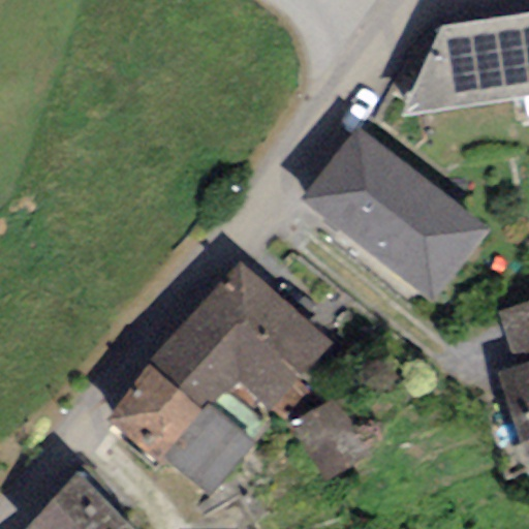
[(528,97),(528,13),(439,28),(400,118),(528,97)]
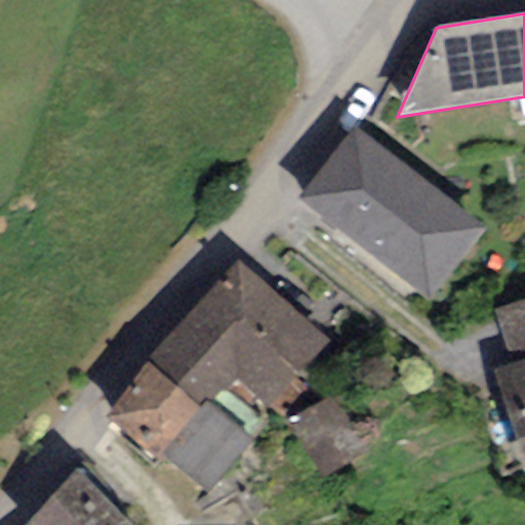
[(488,231),(356,128),(298,201),(432,305),(488,231)]
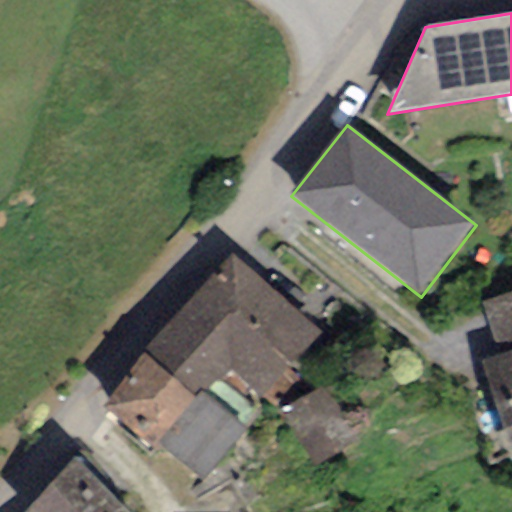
[(320,333),(232,254),(144,352),(198,400),(204,393),(226,368),(262,399),(320,333)]
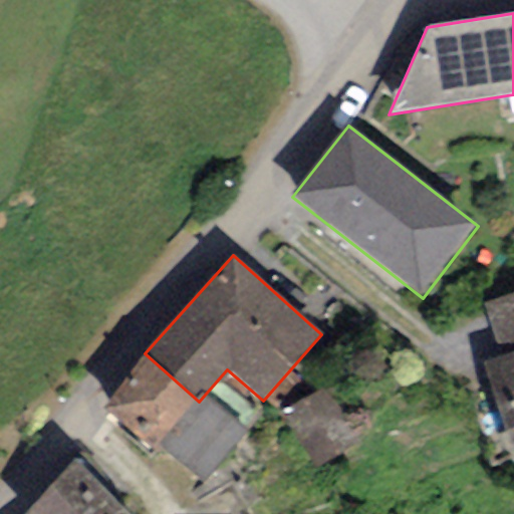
[(513,294),(482,304),(499,358),(513,353),(513,294)]
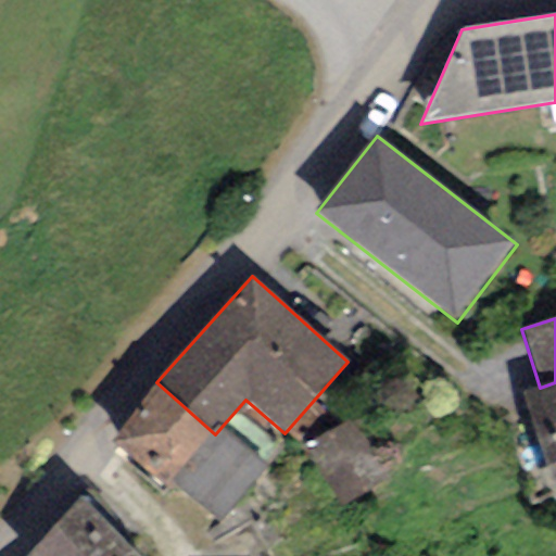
[(215,434),(156,382),(110,440),(165,490),(171,483),(215,434)]
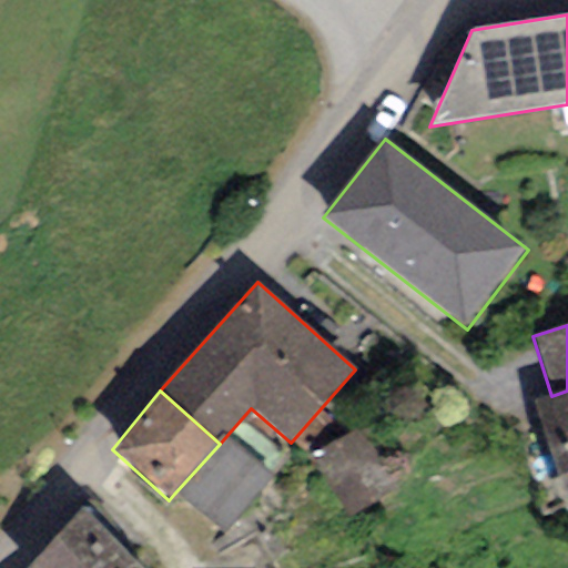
[(535,402),(567,500),(567,391),(551,396),(535,402)]
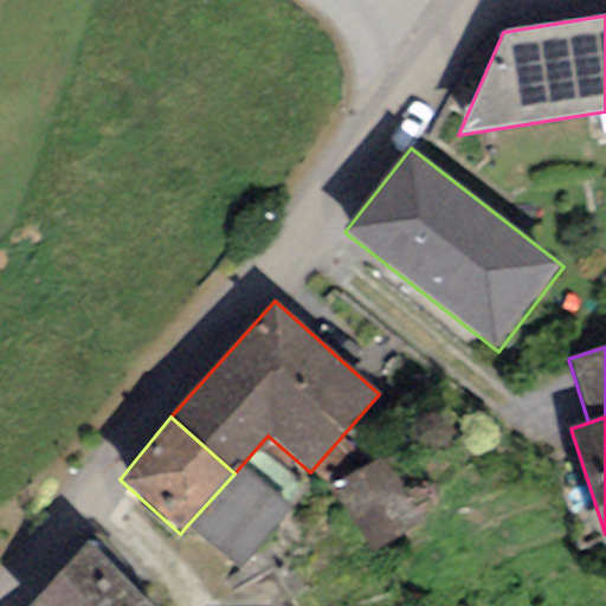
[(421,527),(389,456),(330,487),(371,550),(421,527)]
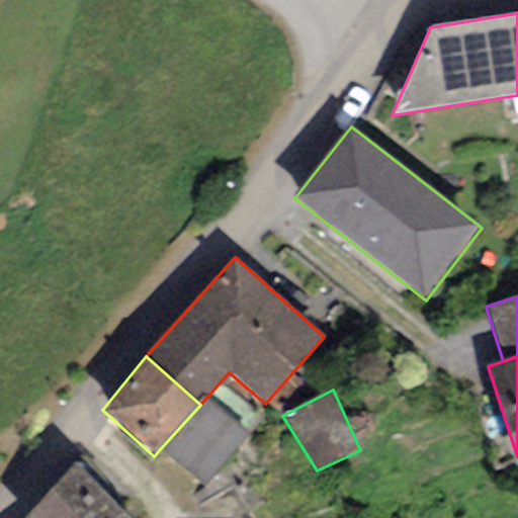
[(200,405),(159,450),(201,488),(249,435),(206,398),(200,405)]
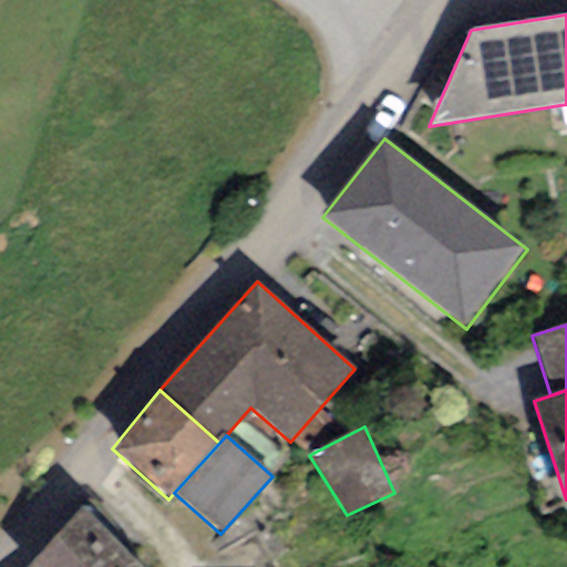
[(137,566),(82,508),(28,566),(137,566)]
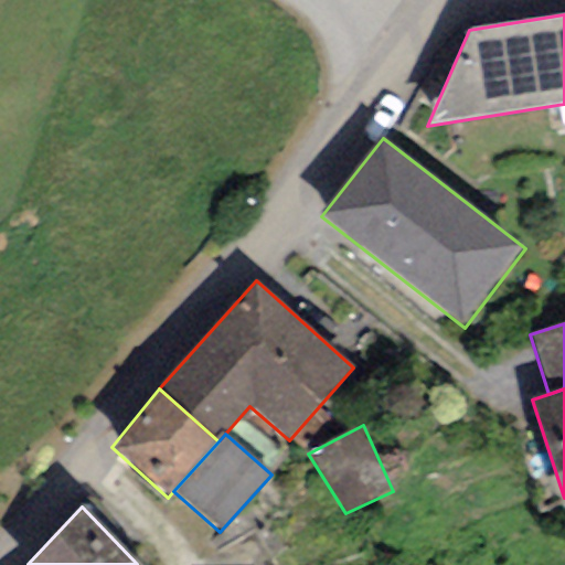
All buildings are outlined.
